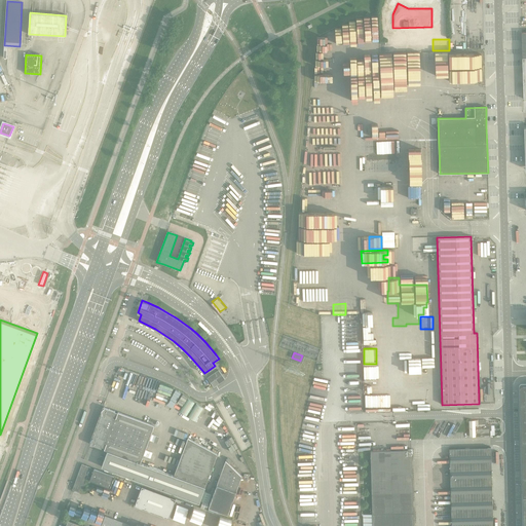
[(407,366),(408,375),(420,375),(420,365),(407,366)]
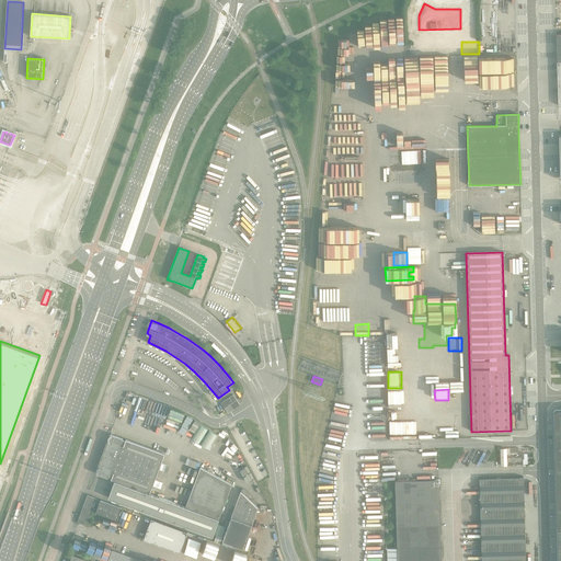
[(402,405),(402,397),(399,397),(399,390),(388,390),(389,405),(402,405)]
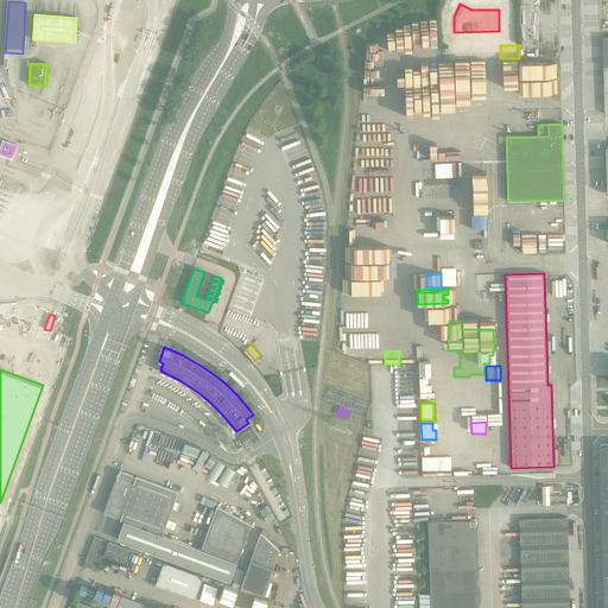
[(455,425),(455,441),(470,441),(469,425),(455,425)]
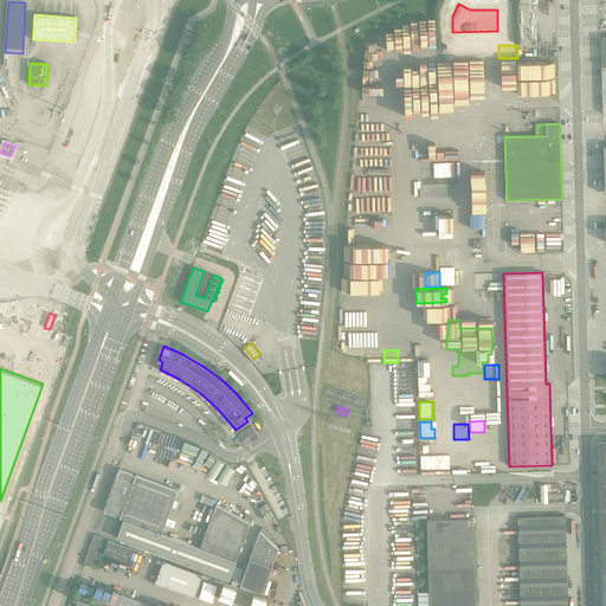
[(239,436),(246,446),(259,438),(252,426),(239,436)]
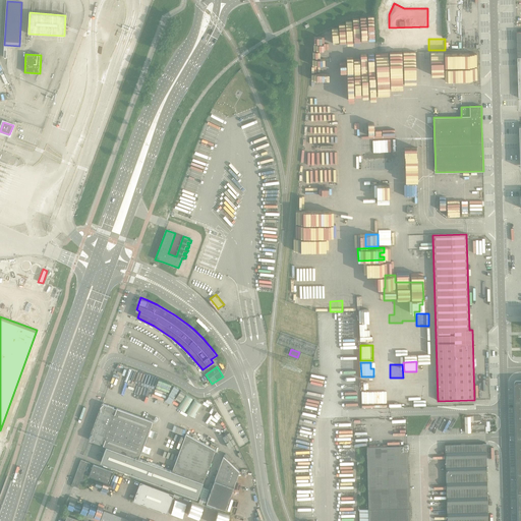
[(186,395),(178,408),(184,412),(192,399),(186,395)]
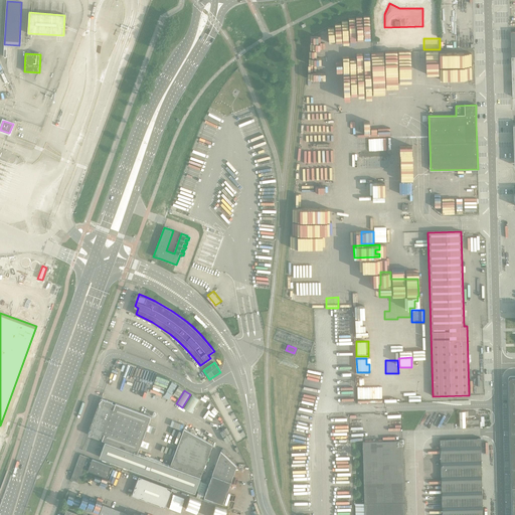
[(192,395),(184,408),(191,412),(199,399),(192,395)]
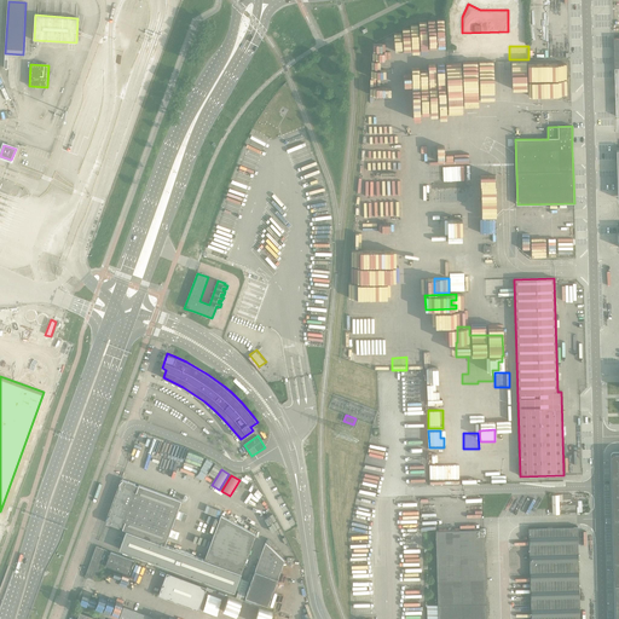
[(136,485),(136,484),(122,479),(106,522),(120,527),(120,526),(123,527),(122,530),(127,531),(166,545),(181,501),(139,485),(138,486),(136,485)]
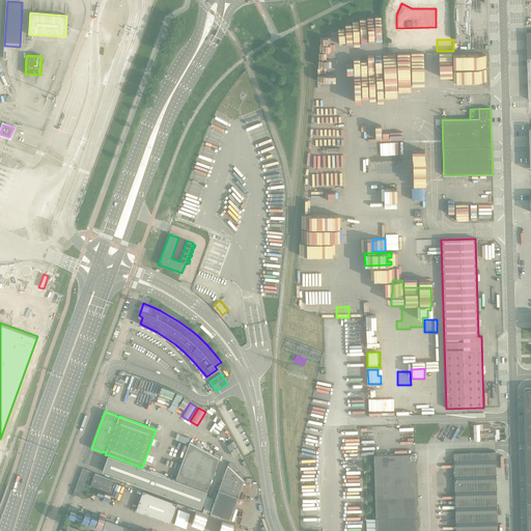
[(190,442),(176,480),(207,492),(220,458),(190,442)]
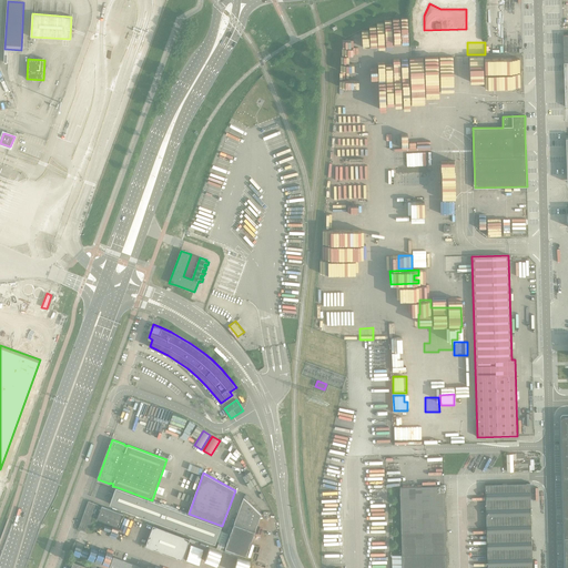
[(531,567),(530,484),(486,485),(487,567),(531,567)]
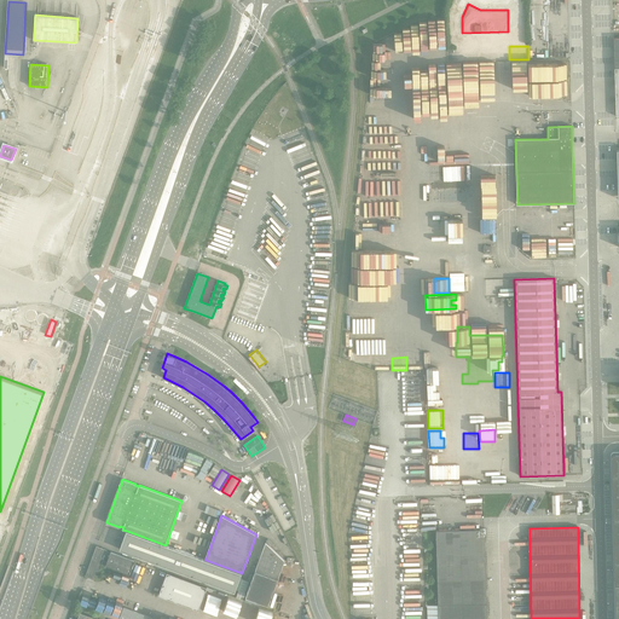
[(485,530),(437,531),(438,605),(486,603),(485,530)]
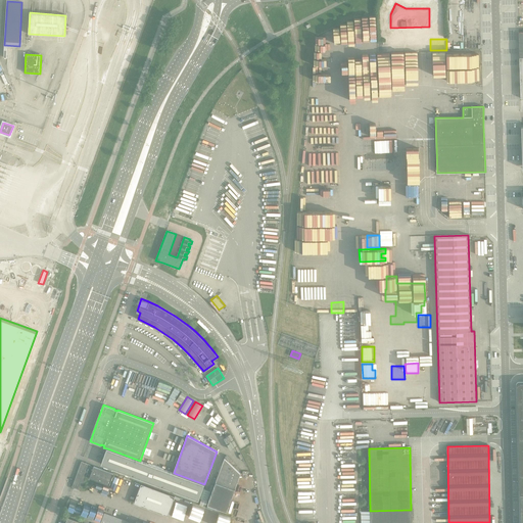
[(204,484),(174,473),(140,461),(107,448),(101,464),(131,475),(130,478),(197,503),(204,484)]
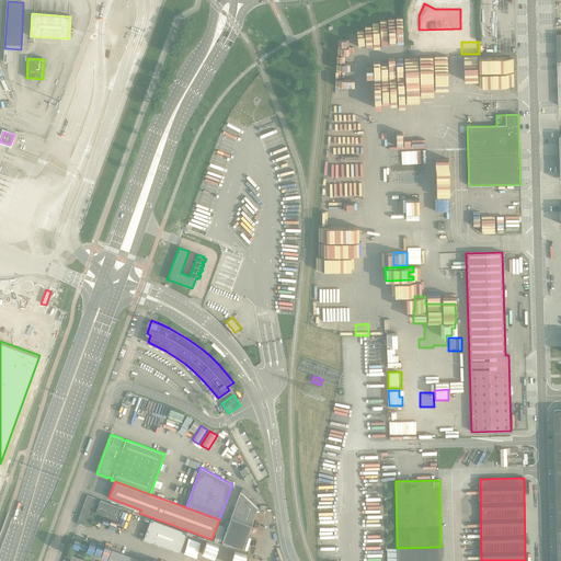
[(243,548),(258,507),(241,491),(229,523),(226,522),(224,527),(227,528),(222,540),(243,548)]
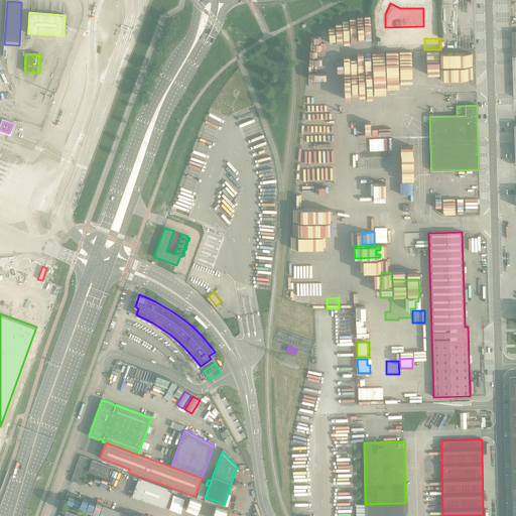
[(72,480),(81,483),(89,458),(80,455),(72,480)]
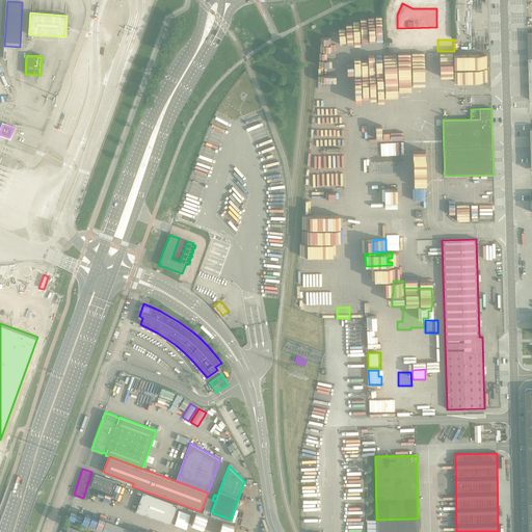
[(112,493),(116,481),(96,474),(91,485),(112,493)]
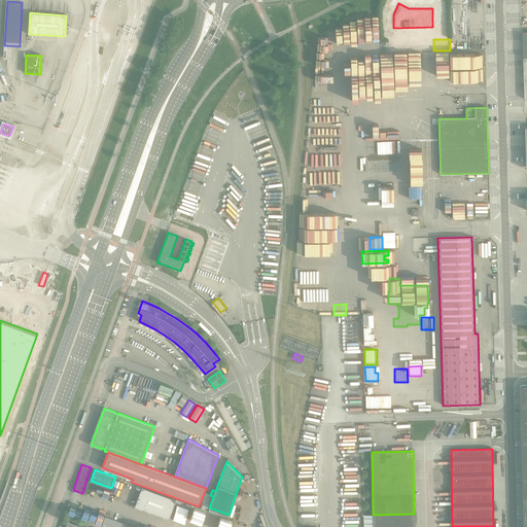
[(176,500),(142,488),(135,506),(169,520),(176,500)]
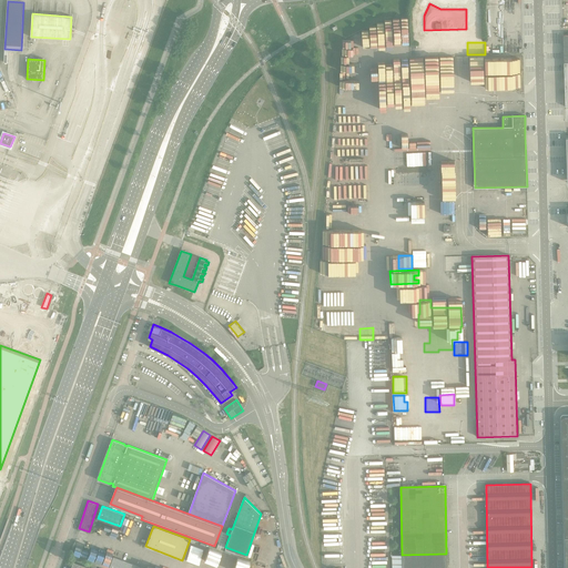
[(203,561),(220,565),(225,544),(223,544),(223,541),(220,540),(217,548),(208,546),(208,549),(191,545),(189,556),(203,560),(203,561)]
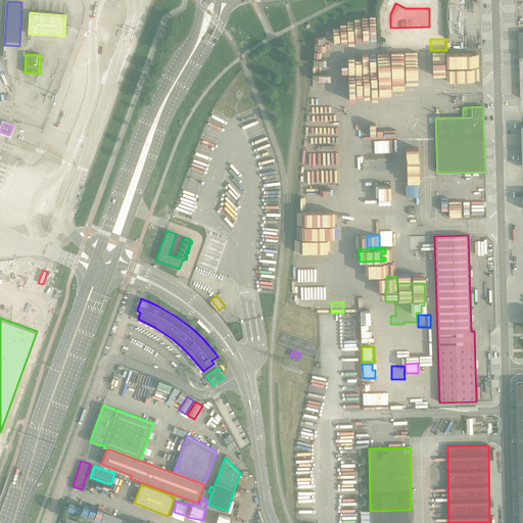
[(80,514),(82,510),(81,510),(83,507),(77,504),(77,505),(70,503),(68,509),(80,514)]
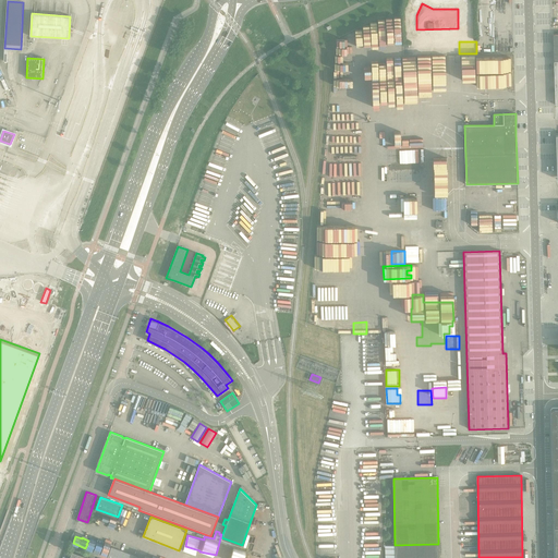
[(438,557),(438,544),(395,545),(395,557),(438,557)]
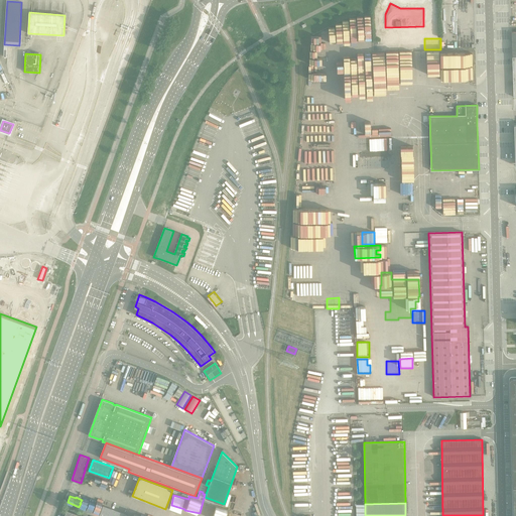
[(126,515),(127,514),(103,506),(100,515),(101,515),(126,515)]
